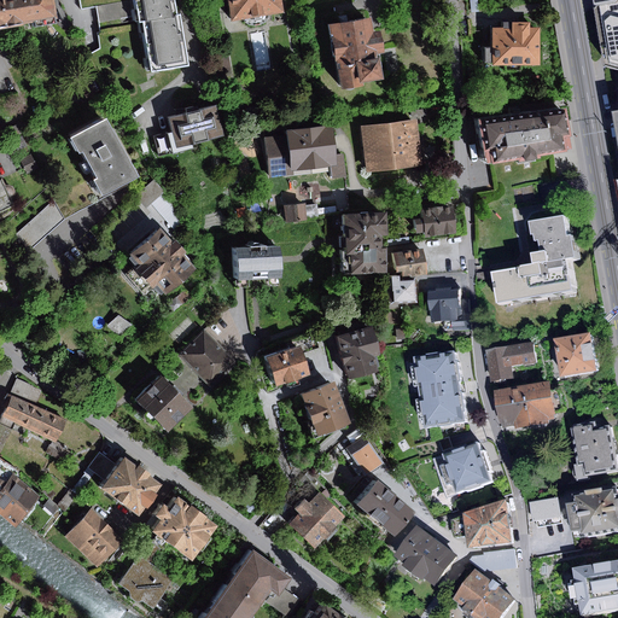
[(3,0),(7,25),(33,21),(34,28),(57,24),(52,0),(3,0)]
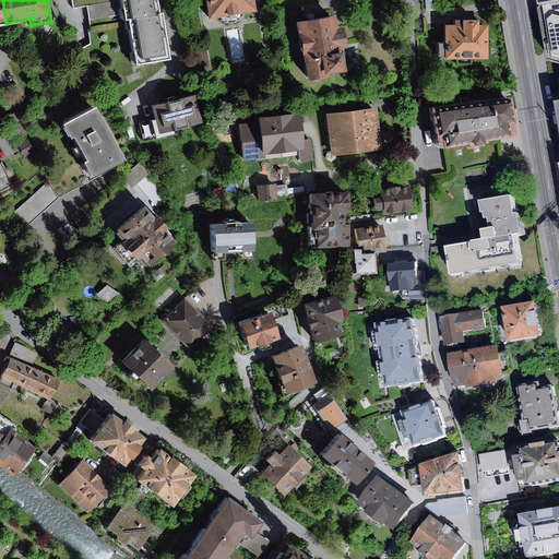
[(123,16),(120,0),(71,0),(73,9),(87,7),(90,21),(123,16)]
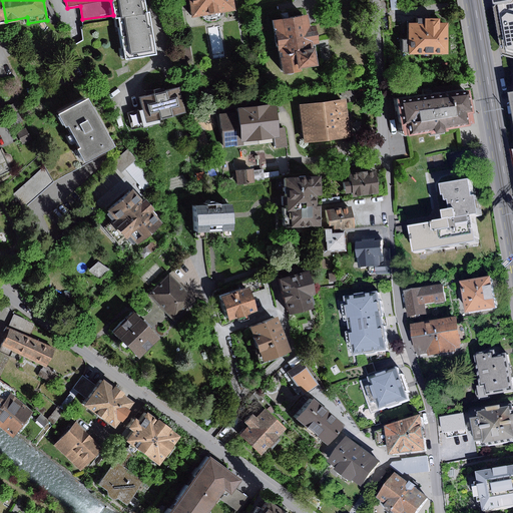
[(110,0),(113,15),(113,18),(117,18),(144,13),(142,0),(110,0)]
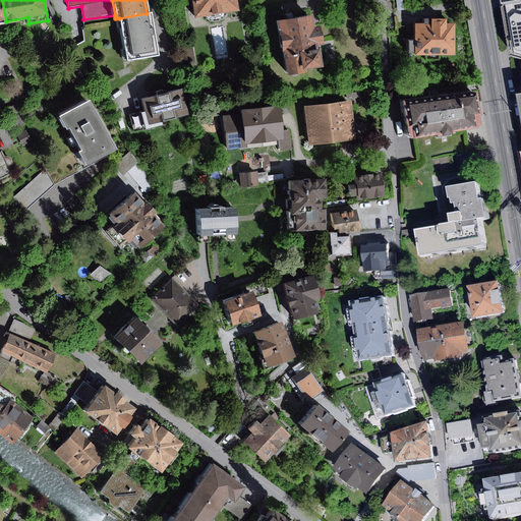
[(193,0),(196,17),(240,11),(238,0),(193,0)]
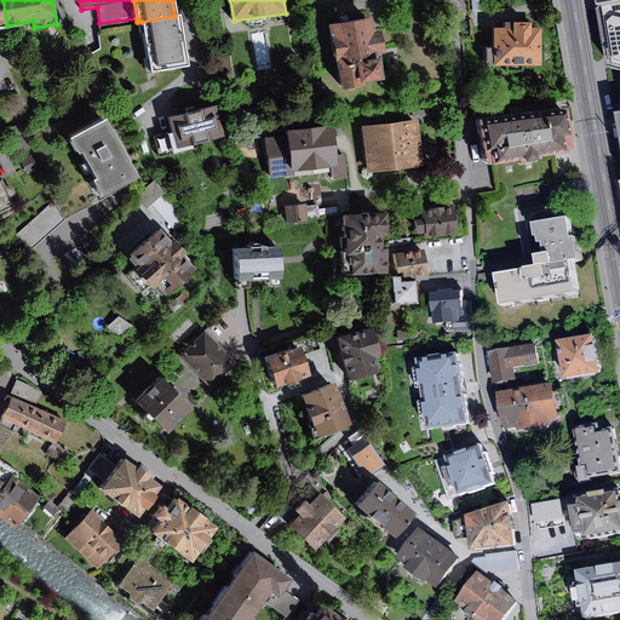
[(619,0),(600,0),(612,68),(619,69),(619,0)]
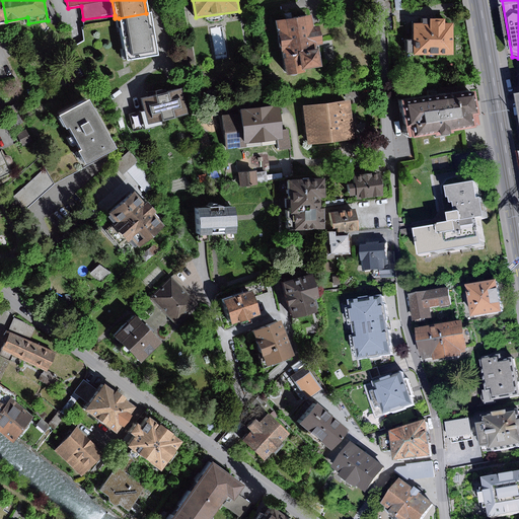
[(146,13),(119,18),(125,61),(156,56),(150,13),(146,13)]
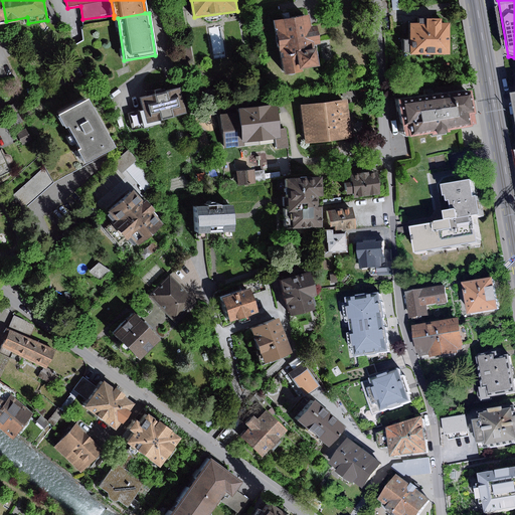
[(308,15),(274,20),(283,74),(301,72),(301,68),(317,65),(314,46),(320,45),(316,25),(310,26),(308,15)]
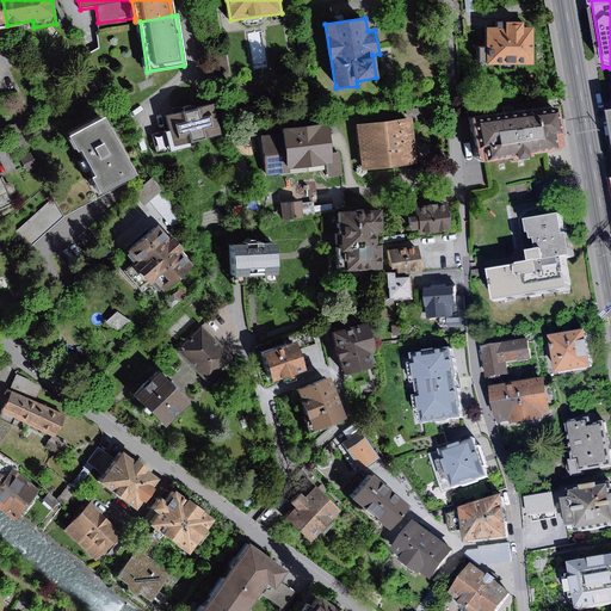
[(479,62),(525,61),(525,24),(514,24),(514,18),(495,18),(495,24),(479,24),(479,62)]
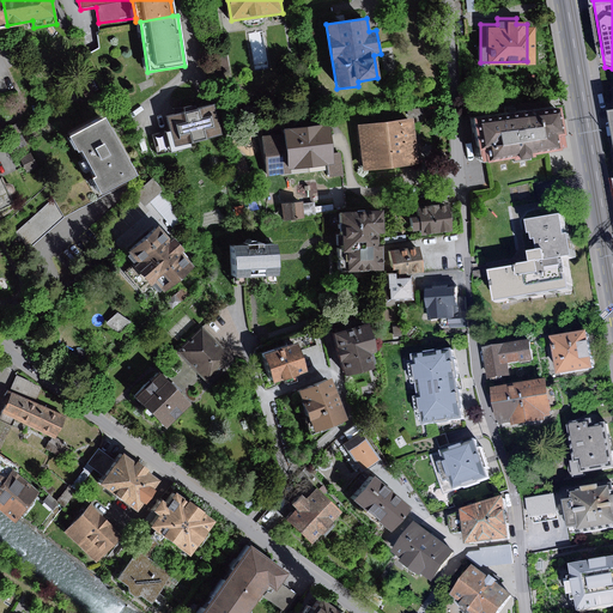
[(147,72),(140,22),(135,22),(96,30),(99,49),(86,55),(107,89),(152,79),(147,72)]
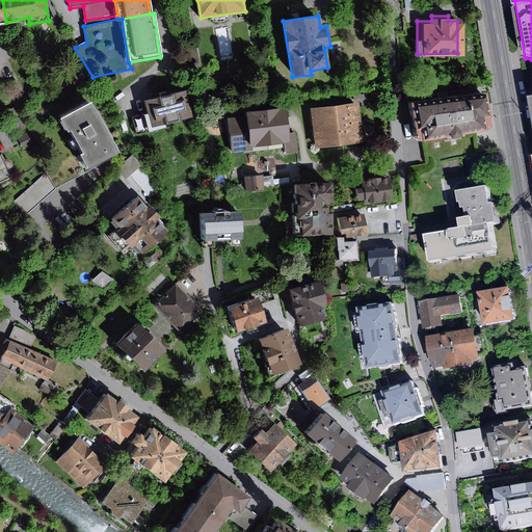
[(404,102),(408,127),(413,126),(415,138),(437,134),(437,137),(457,134),(457,131),(485,126),(479,89),(404,102)]
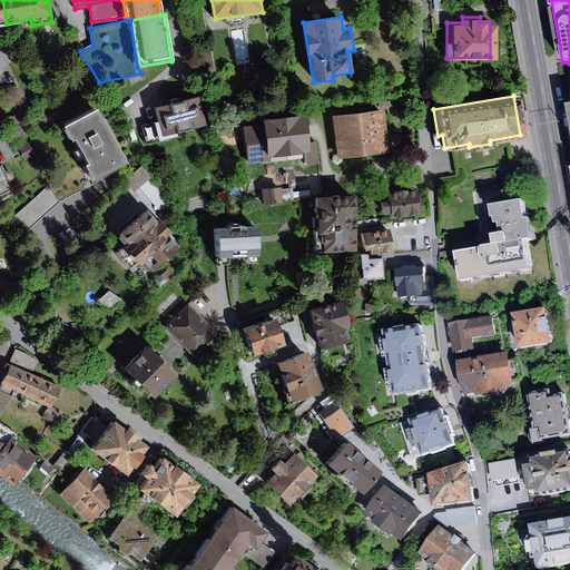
[(160,143),(180,138),(179,134),(208,126),(202,98),(157,109),(160,123),(156,124),(160,141),(160,143)]
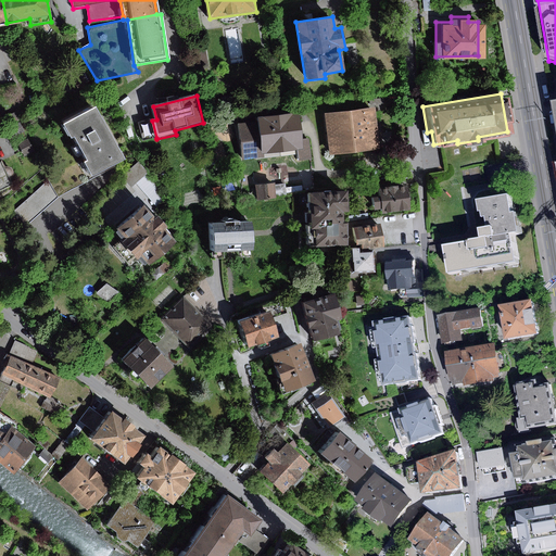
[(368,106),(319,112),(324,152),(373,147),(368,106)]
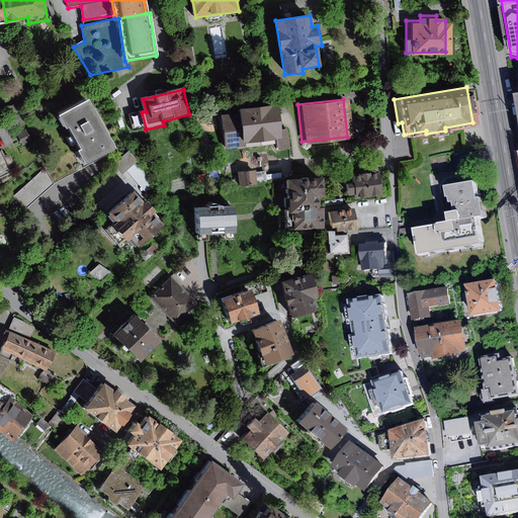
[(114,150),(86,100),(58,116),(65,128),(67,127),(71,135),(66,138),(70,145),(76,142),(79,147),(80,149),(77,151),(86,166),(114,150)]
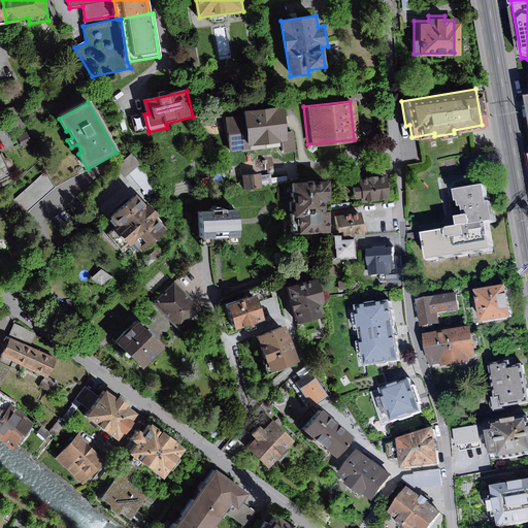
[(19,105),(3,112),(7,120),(22,112),(19,105)]
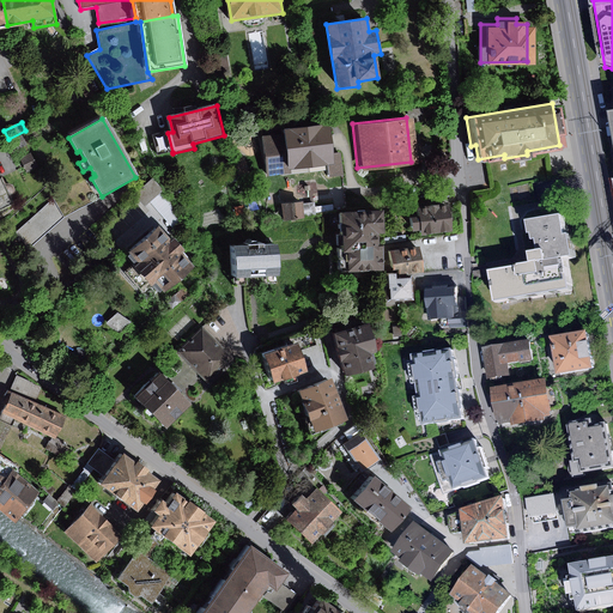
[(329,164),(334,164),(333,153),(331,127),(285,132),(285,134),(263,137),(267,176),(292,174),(291,169),(329,164)]
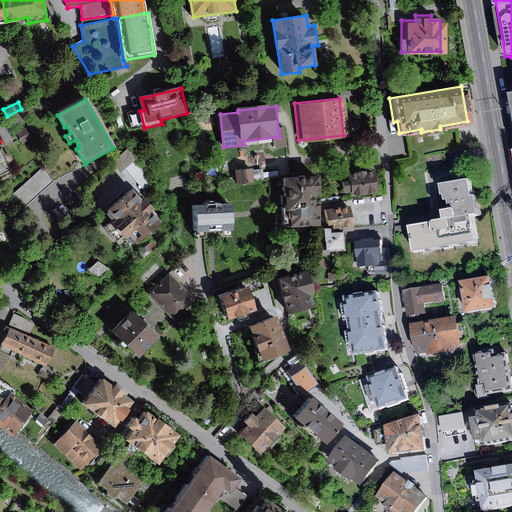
[(144,127),(140,111),(128,113),(132,130),(144,127)]
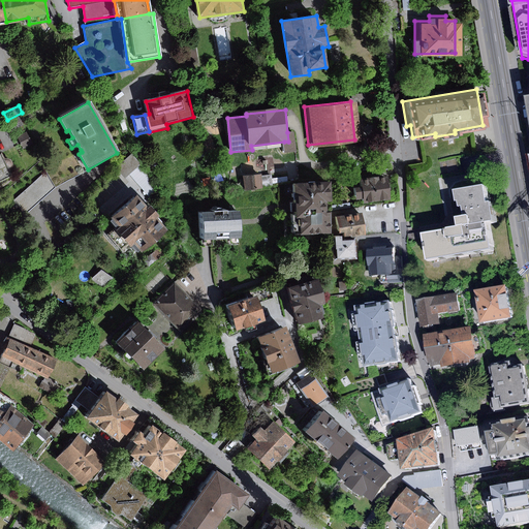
[(19,117),(5,124),(9,133),(24,125),(19,117)]
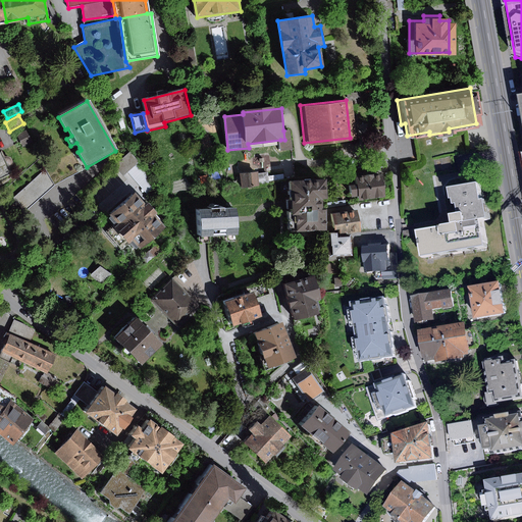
[(27,131),(17,136),(23,147),(32,142),(27,131)]
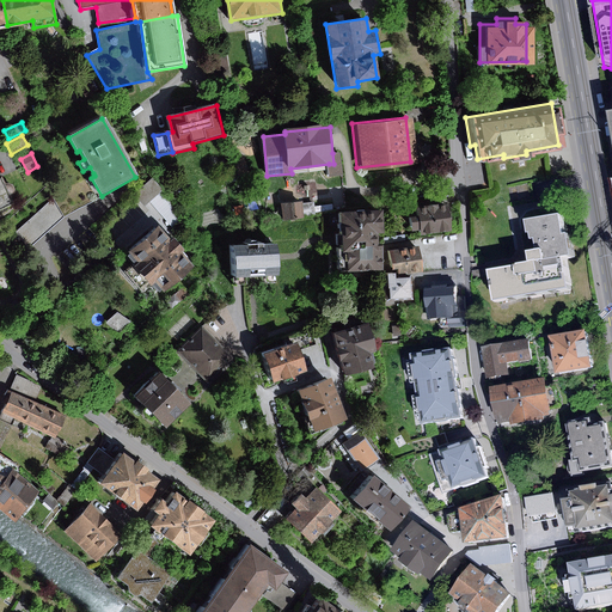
[(341,153),(332,153),(334,164),(329,164),(330,177),(343,176),(341,153)]
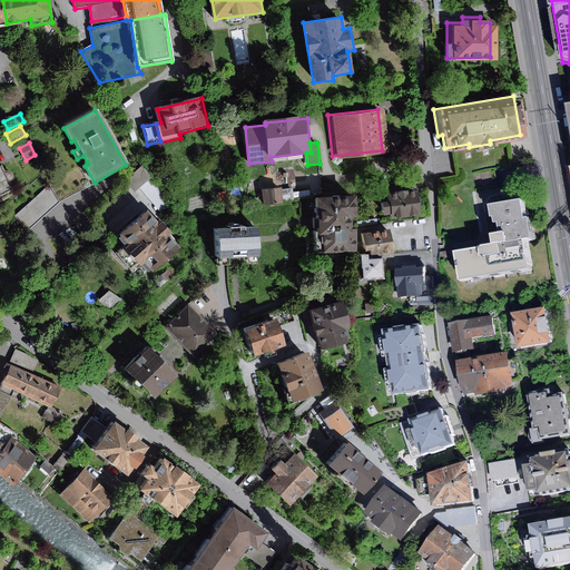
[(49,184),(60,202),(95,183),(85,166),(88,164),(87,161),(49,184)]
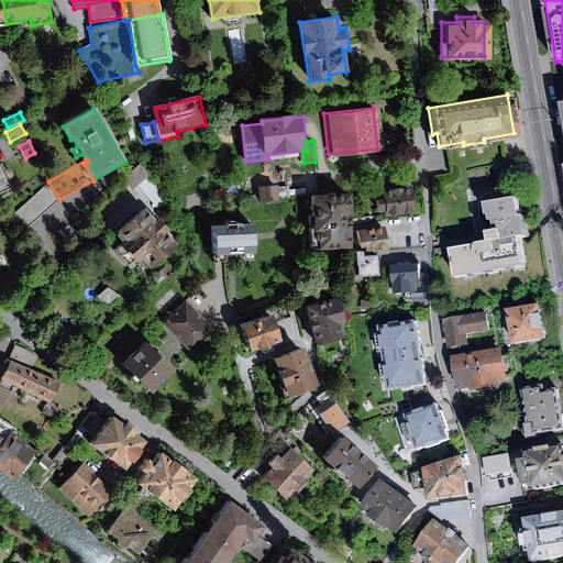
[(0,195),(14,188),(11,181),(13,180),(14,178),(14,176),(13,173),(12,170),(10,169),(8,169),(6,170),(3,165),(0,166),(0,195)]
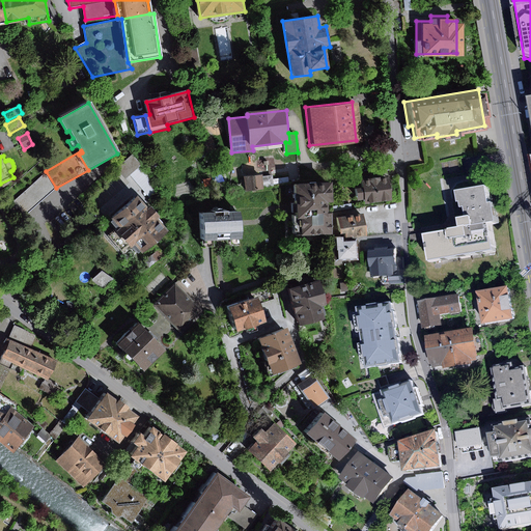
[(133,156),(117,169),(126,179),(131,175),(142,166),(133,156)]
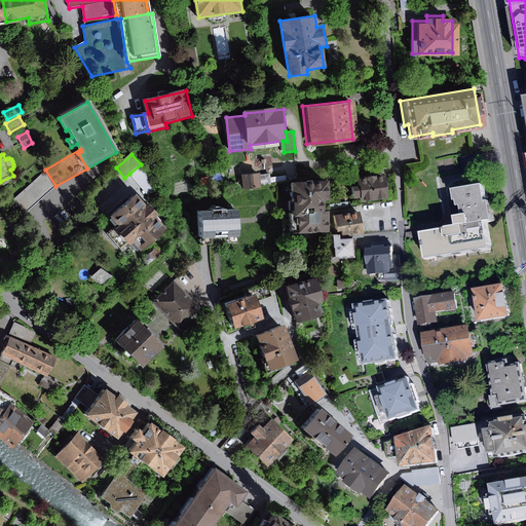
[(141,164),(129,174),(149,197),(158,189),(148,173),(141,164)]
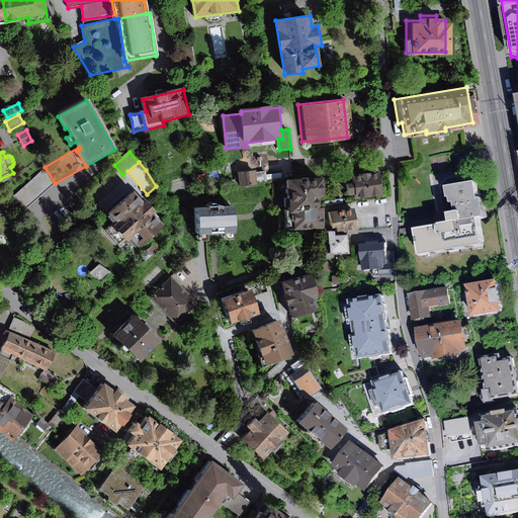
[(45,167),(14,196),(24,210),(55,183),(45,167)]
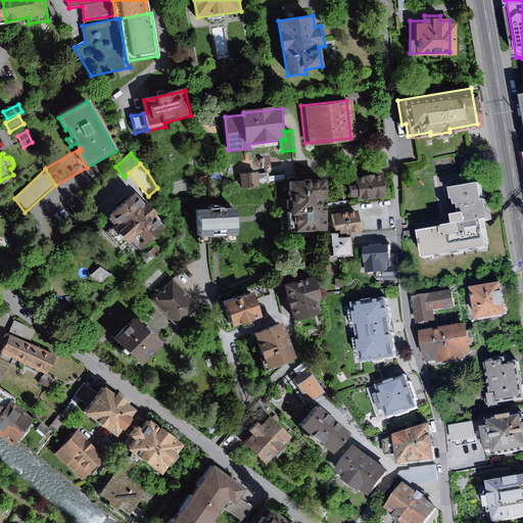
[(253,171),(236,173),(239,188),(255,185),(254,174),(253,171)]
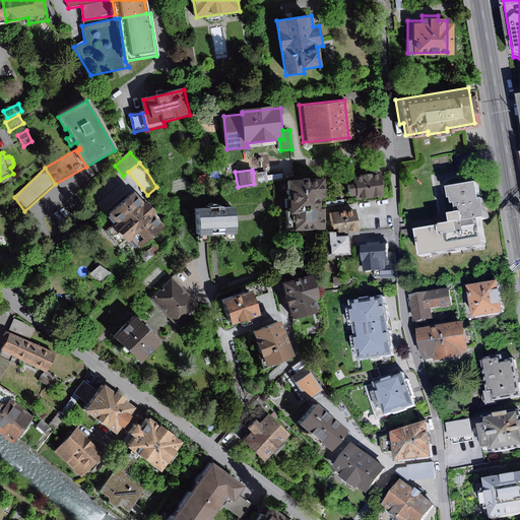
[(265,171),(253,173),(254,184),(266,182),(265,171)]
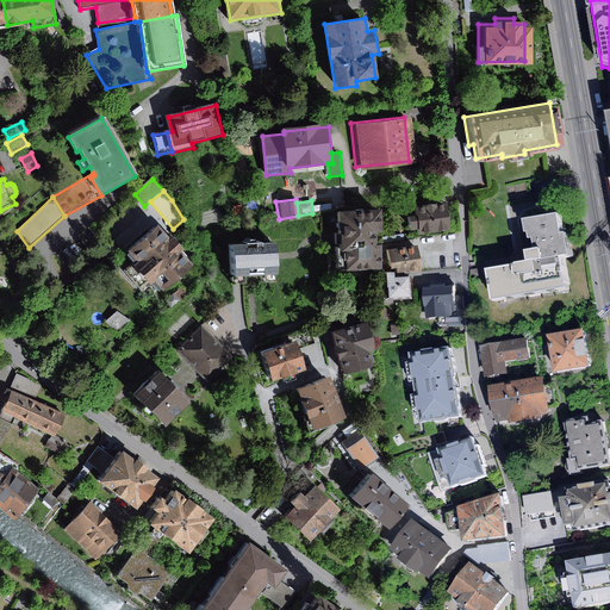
[(411,231),(441,228),(437,201),(408,205),(408,212),(400,213),(402,228),(410,226),(411,231)]
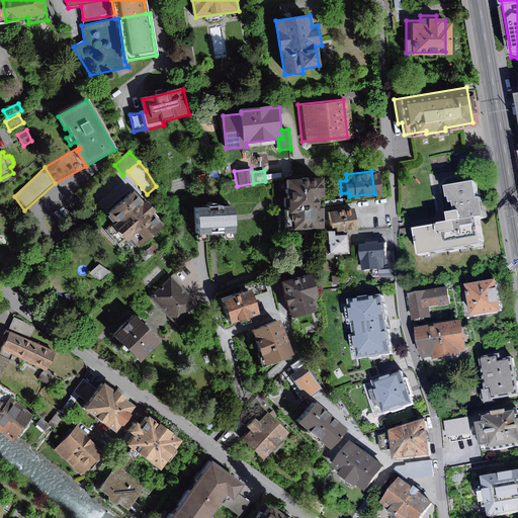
[(280,228),(317,226),(316,203),(310,204),(310,194),(315,193),(314,174),(277,176),(280,228)]
